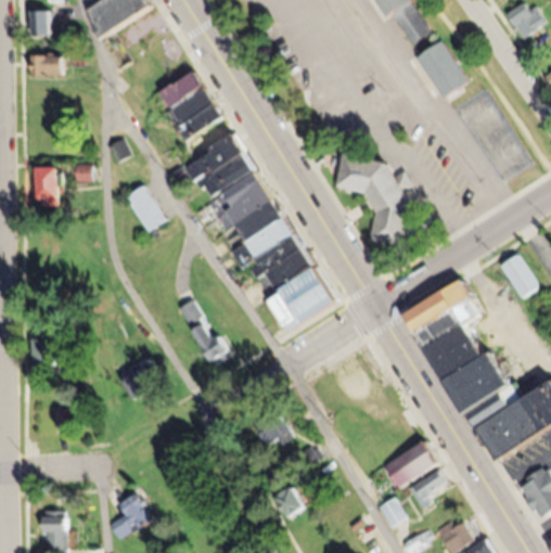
[(148,11),(142,0),(100,0),(85,8),(98,35),(148,11)]
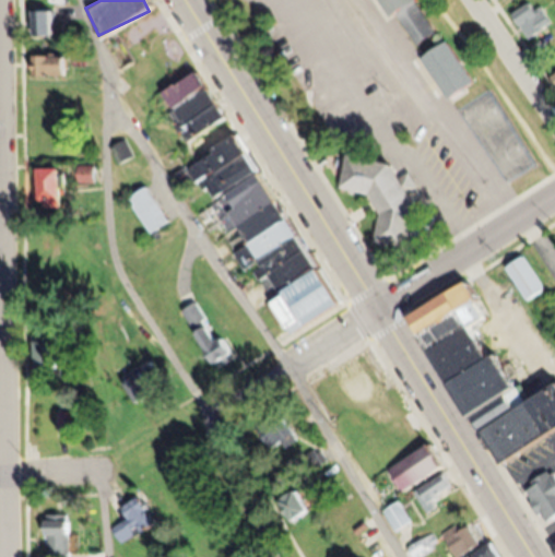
[(530,10),(529,4),(512,10),(521,36),(548,26),(541,6),(530,10)]
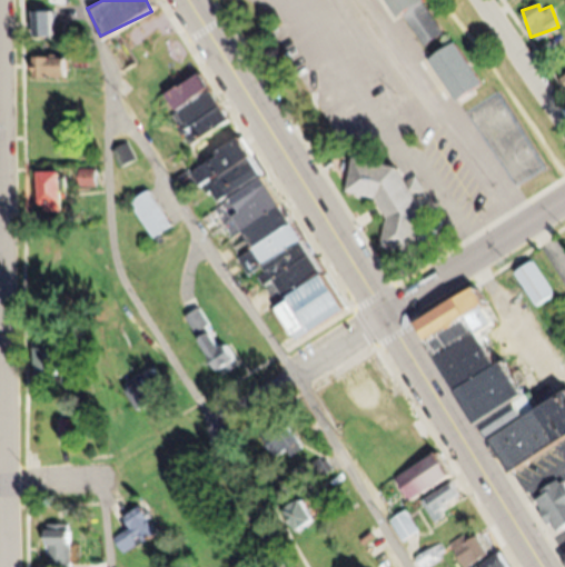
[(30,37),(51,37),(51,10),(30,10),(30,37)]
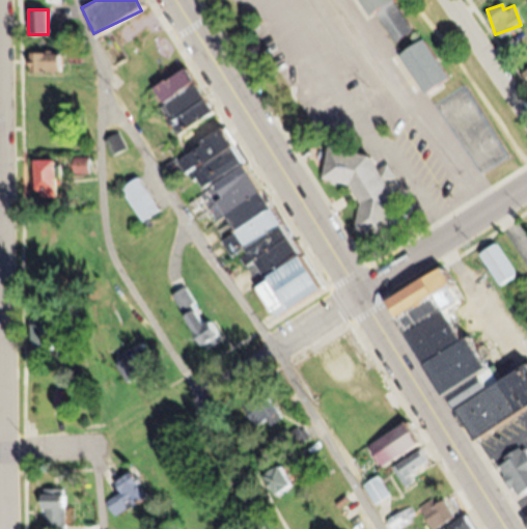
[(296,256),(164,33),(123,57),(144,93),(150,90),(187,154),(177,159),(198,194),(200,193),(206,204),(214,201),(232,232),(221,239),(232,257),(243,251),(258,278),(296,256)]
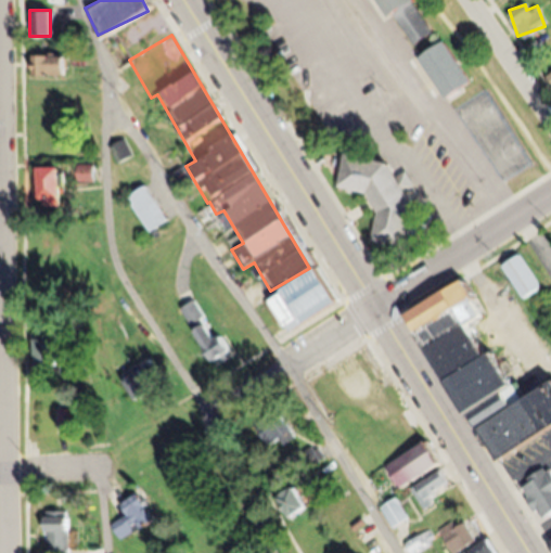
[(468,82),(443,40),(417,56),(441,99),(468,82)]
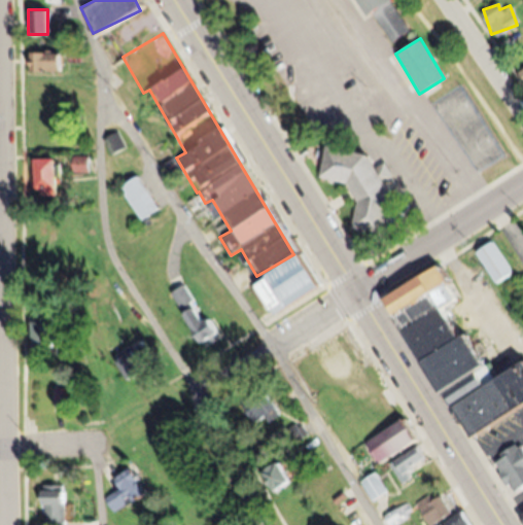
[(59,53),(28,53),(28,71),(59,71),(59,53)]
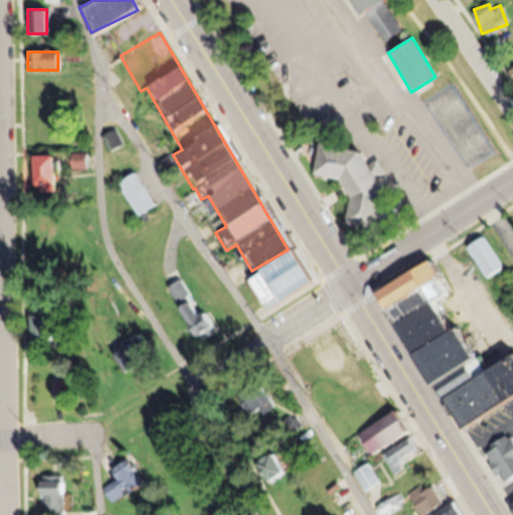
[(41,78),(23,78),(23,99),(52,99),(52,89),(41,89),(41,78)]
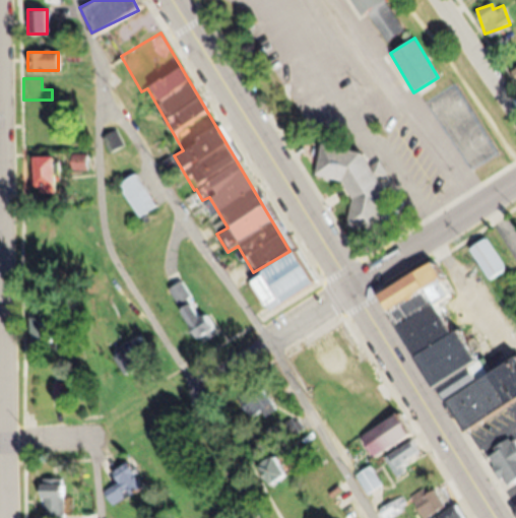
[(122,144),(114,129),(101,136),(109,151),(122,144)]
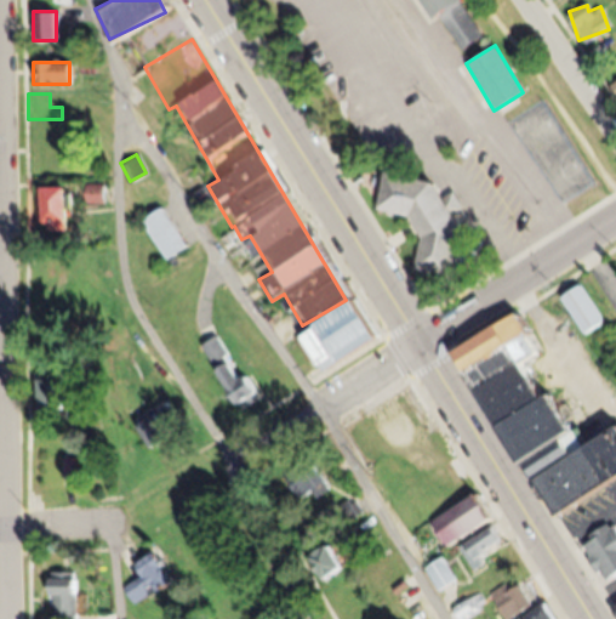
[(375,209),(405,216),(418,238),(414,261),(418,270),(451,276),(461,231),(451,214),(461,208),(451,191),(439,197),(429,180),(383,170),(375,209)]
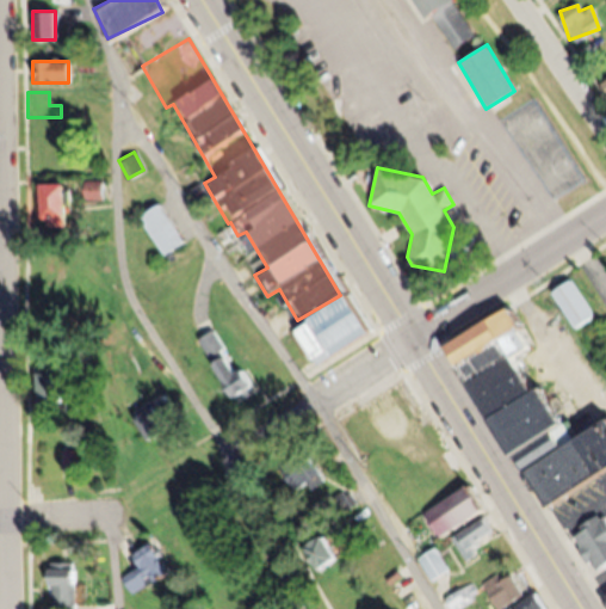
[(99,196),(99,182),(81,182),(82,197),(99,196)]
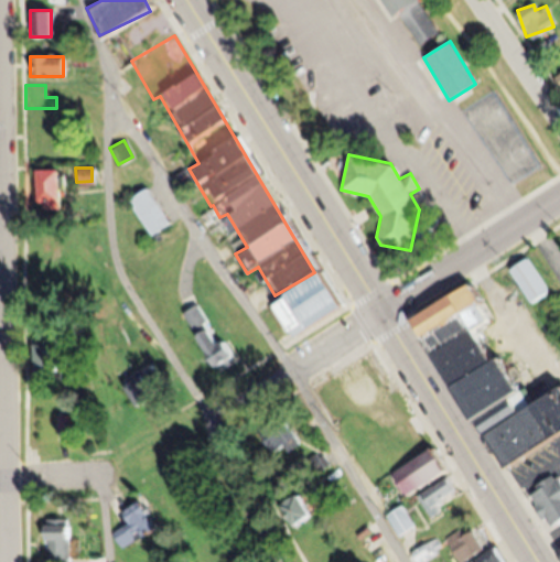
[(35,170),(35,204),(57,204),(57,170),(35,170)]
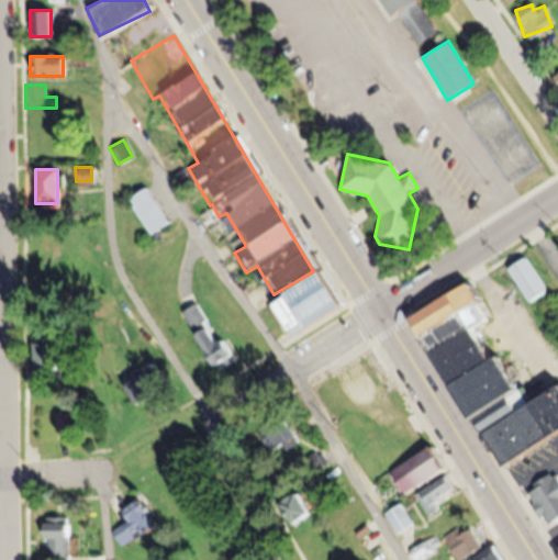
[(125,200),(149,234),(169,221),(145,187),(125,200)]
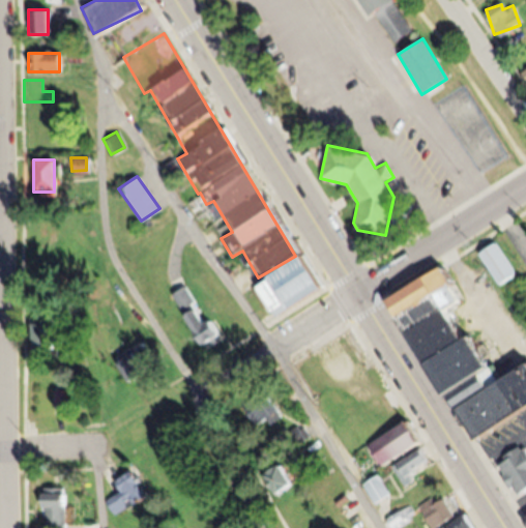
[(477,252),(498,284),(514,272),(493,241),(477,252)]
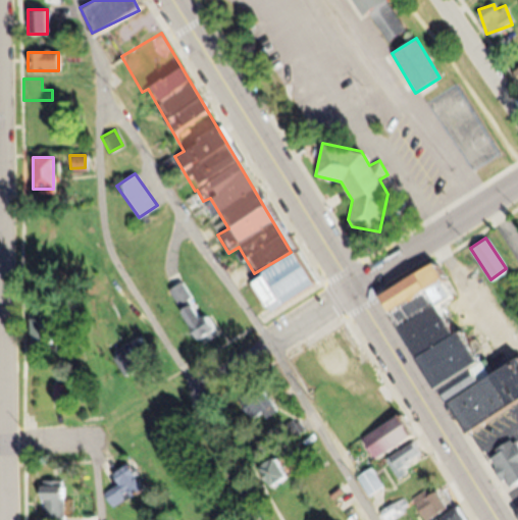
[(316,284),(297,253),(248,280),(267,313),(316,284)]
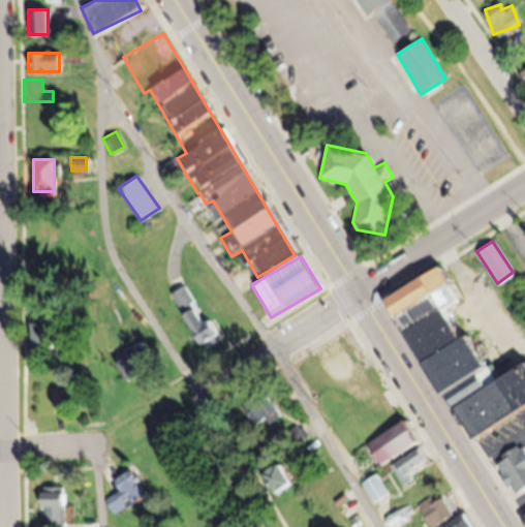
[(170,293),(201,348),(215,340),(185,285),(170,293)]
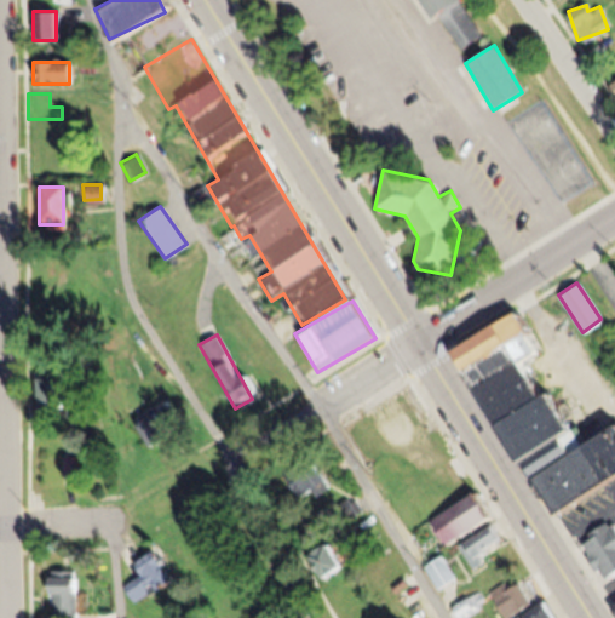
[(59,410),(59,379),(35,379),(35,410),(59,410)]
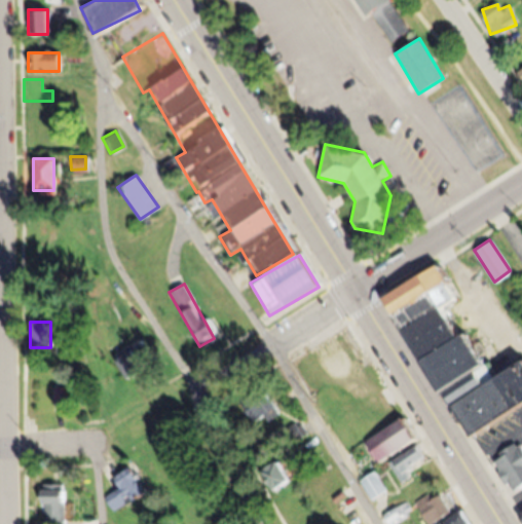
[(441,387),(421,357),(464,329),(484,360),(474,367),(441,387)]
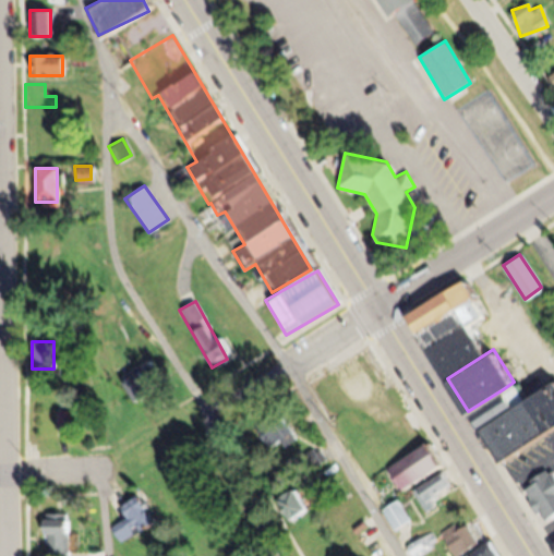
[(121,373),(132,402),(160,393),(149,363),(121,373)]
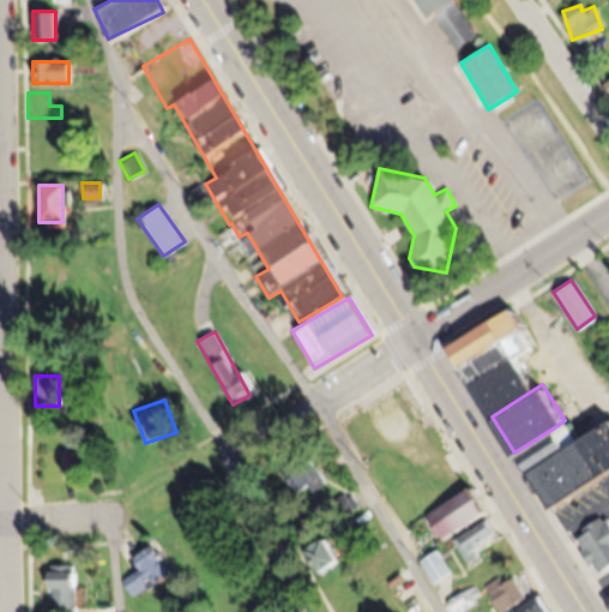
[(408,436),(385,402),(372,412),(378,419),(359,432),(377,457),(408,436)]
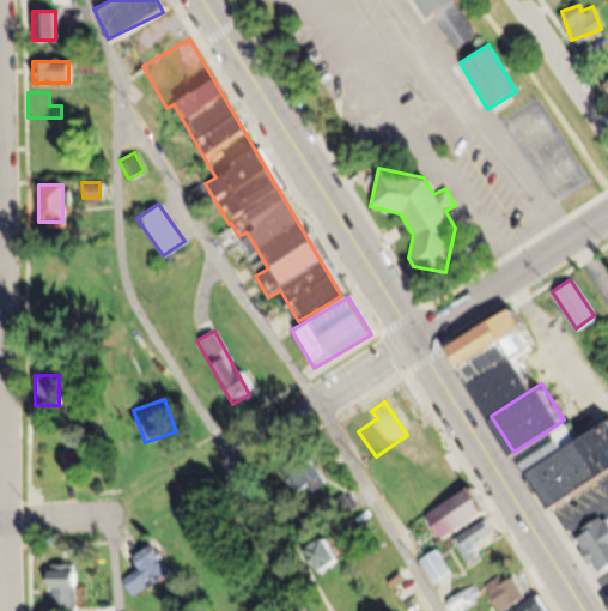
[(607,416),(564,445),(526,469),(551,506),(607,467),(607,416)]
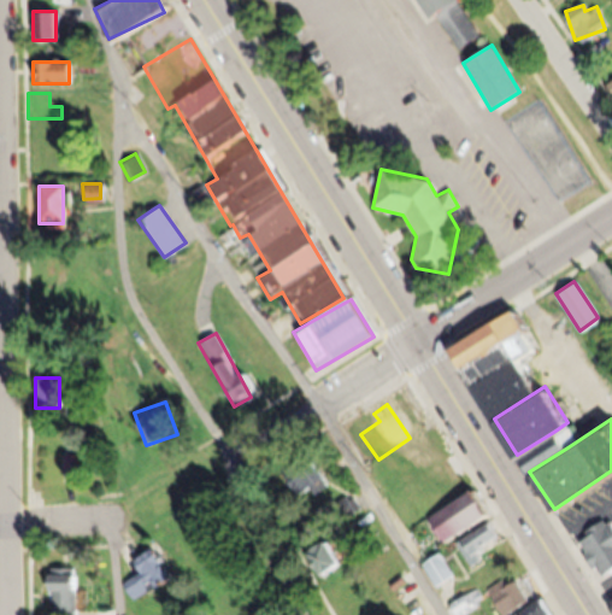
[(529,472),(517,455),(555,431),(568,447),(529,472)]
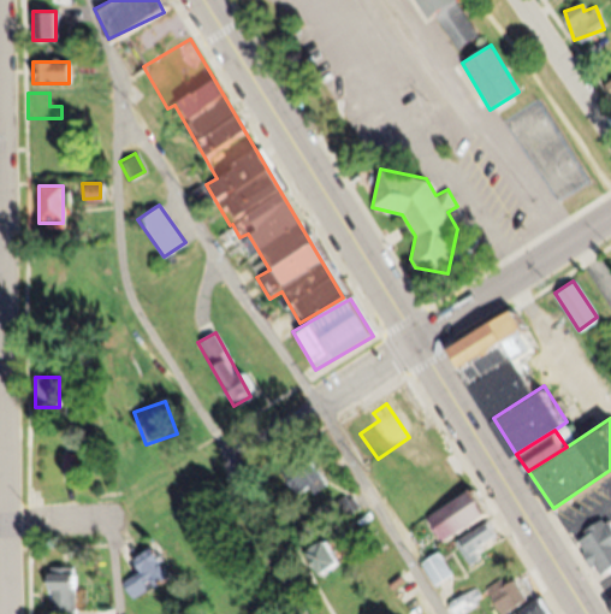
[(278,466),(300,499),(325,480),(303,448),(278,466)]
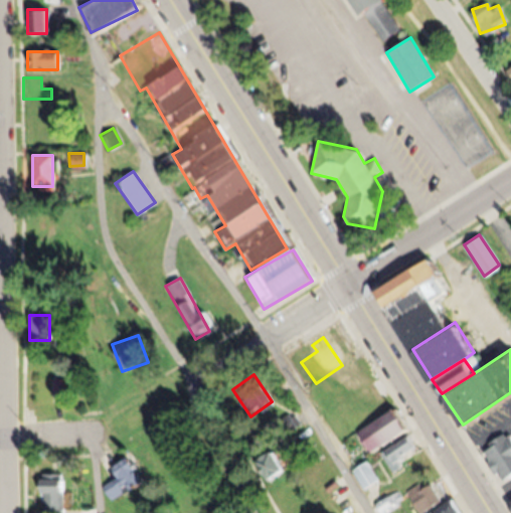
[(358,431),(372,451),(405,428),(392,407),(358,431)]
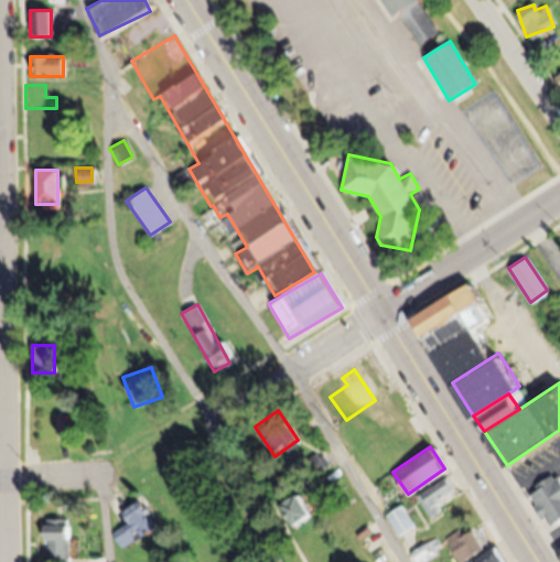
[(527,490),(547,527),(559,519),(559,478),(558,474),(527,490)]
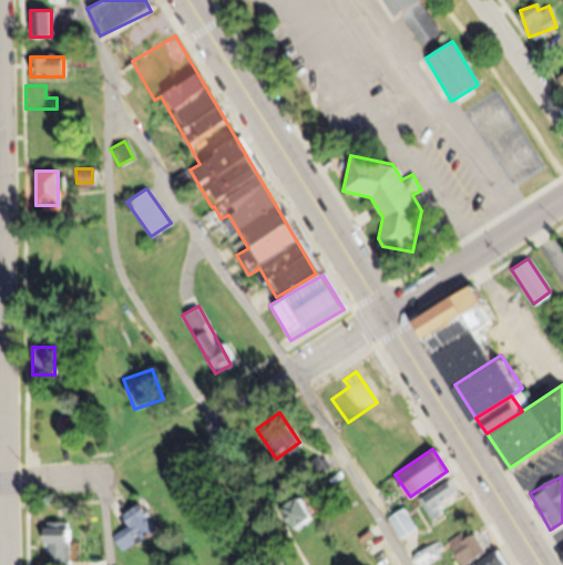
[(432,517),(441,512),(437,505),(457,492),(448,479),(419,496),(432,517)]
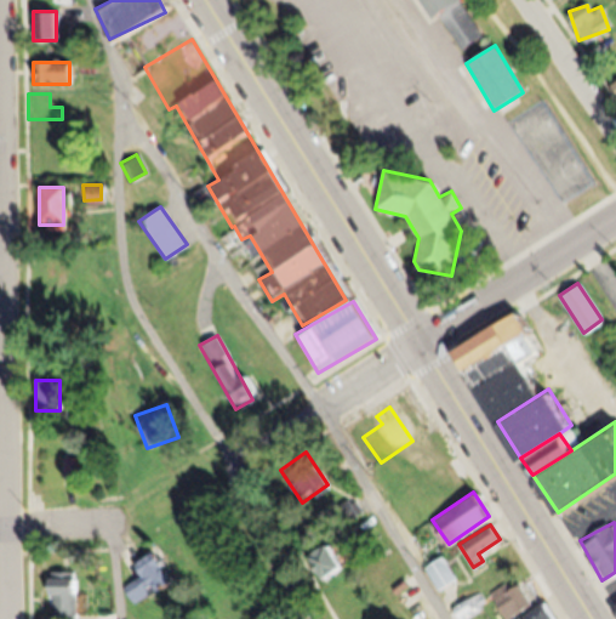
[(320,578),(340,566),(324,538),(304,550),(320,578)]
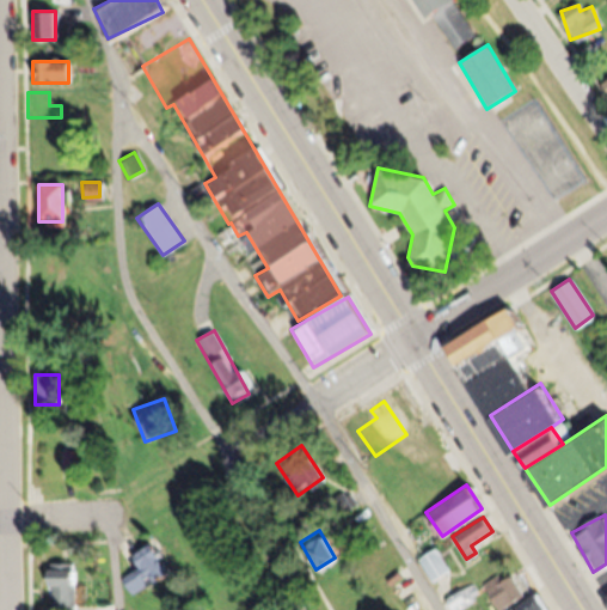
[(169,573),(153,543),(132,554),(139,567),(121,577),(130,593),(169,573)]
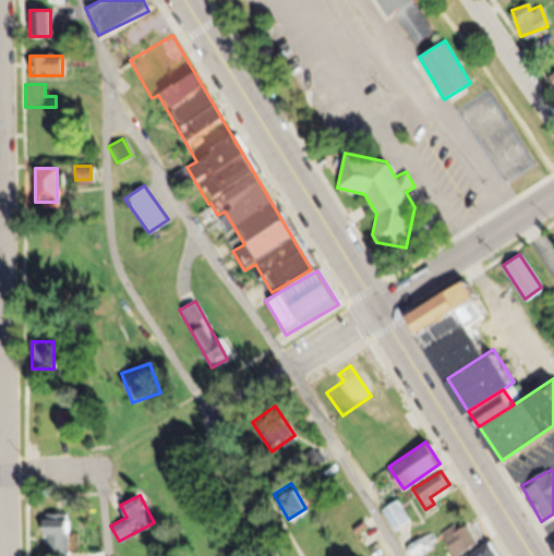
[(409,519),(398,499),(382,508),(394,528),(409,519)]
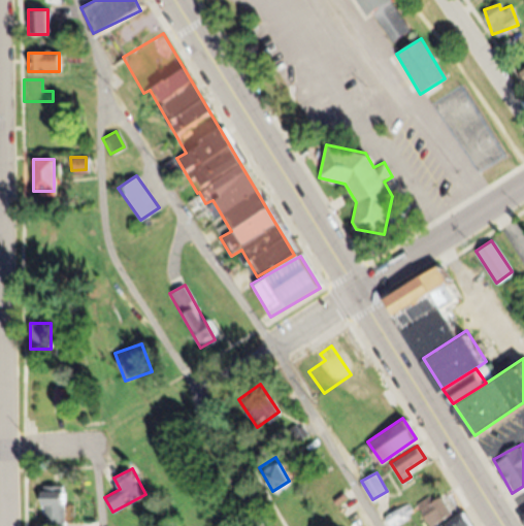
[(63,485),(40,485),(40,523),(63,523),(63,485)]
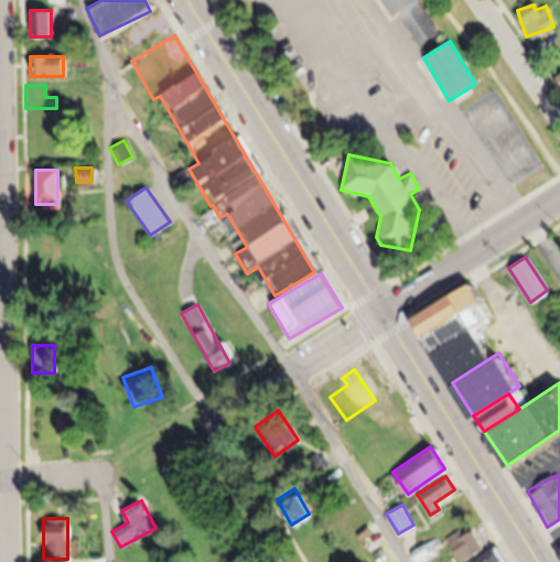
[(445,536),(458,561),(481,552),(470,525),(445,536)]
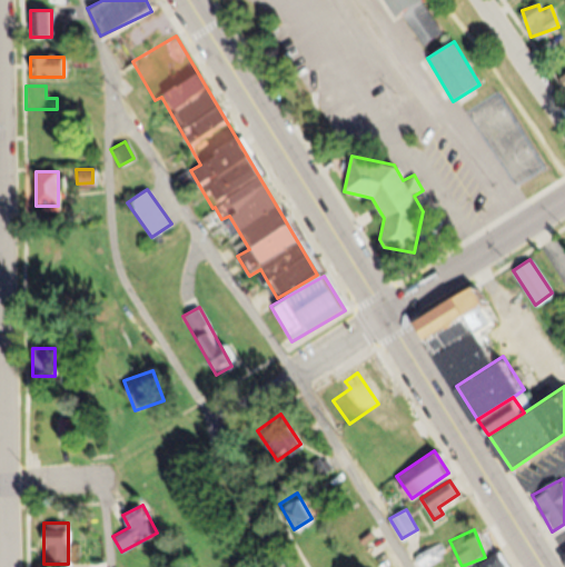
[(423,566),(435,560),(428,549),(415,557),(420,566),(423,566)]
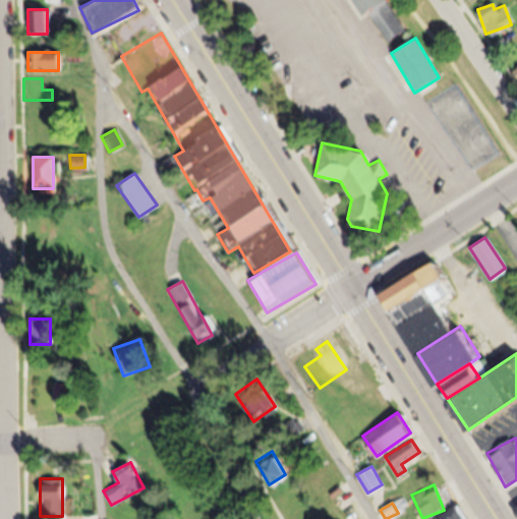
[(464,518),(455,505),(434,518),(464,518)]
